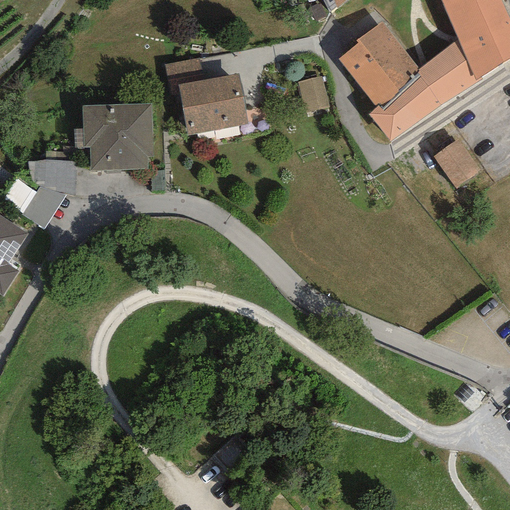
[(334,0),(338,10),(350,0),(334,0)]
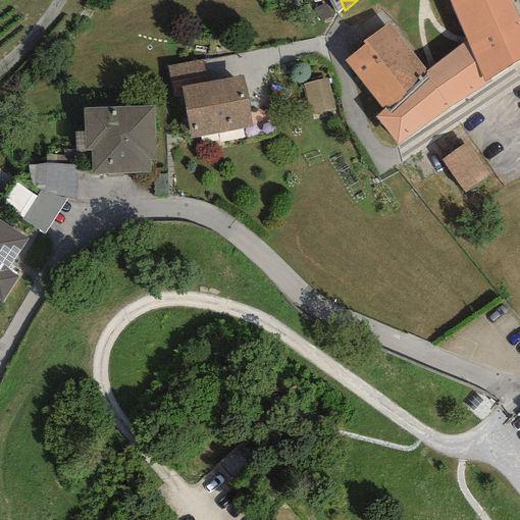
[(519,16),(512,0),(458,0),(451,3),(467,41),(487,81),(519,57),(519,16)]
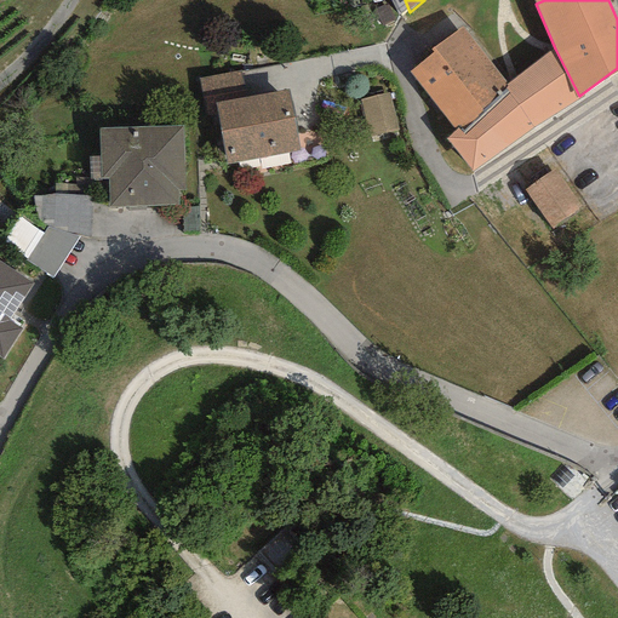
[(509,86),(463,26),(433,47),(435,51),(411,69),(457,132),(459,130),(464,135),(507,91),(505,89),(509,86)]
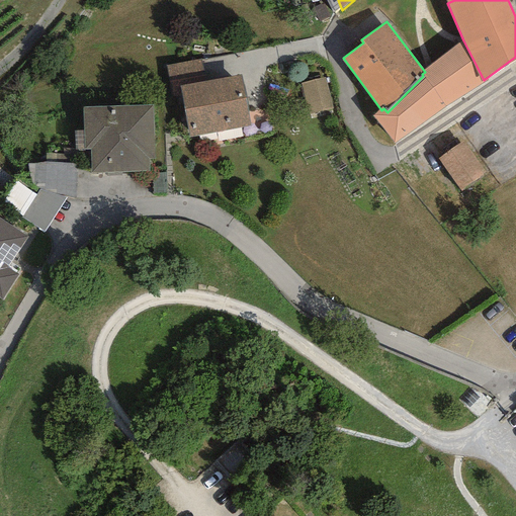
[(484,80),(463,40),(425,72),(422,74),(423,76),(446,108),(484,80)]
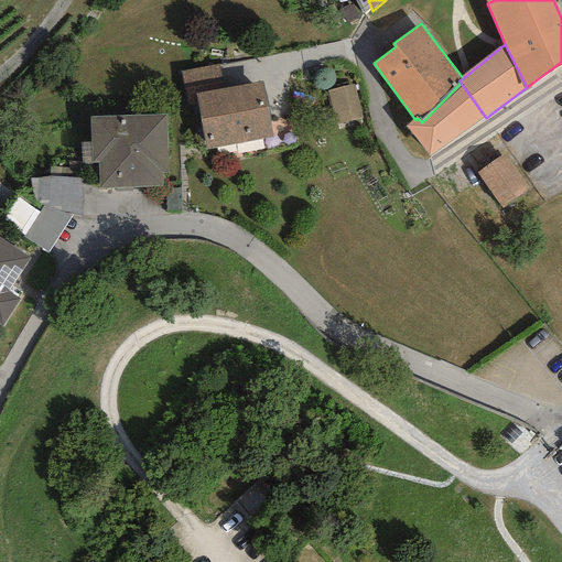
[(223,62),(183,68),(188,101),(196,100),(205,151),(274,139),(263,80),(227,87),(223,62)]
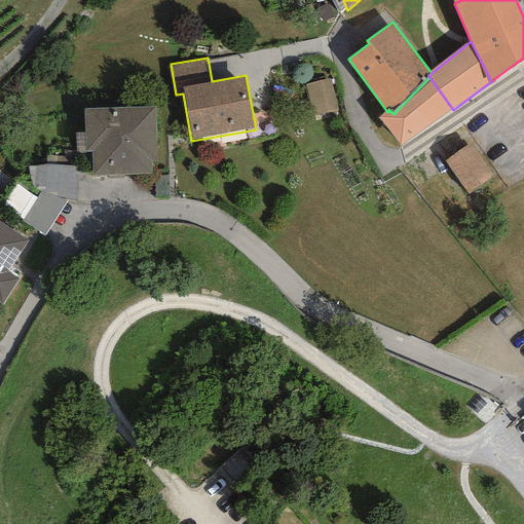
[(331,77),(308,82),(314,112),(338,107),(331,77)]
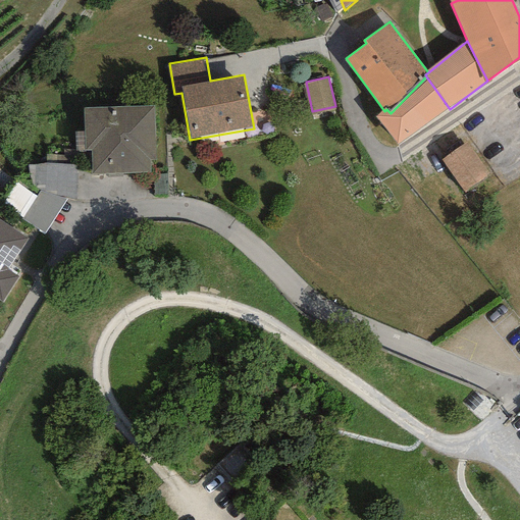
[(450,109),(426,76),(392,114),(391,113),(386,109),(384,111),(377,118),(399,146),(450,109)]
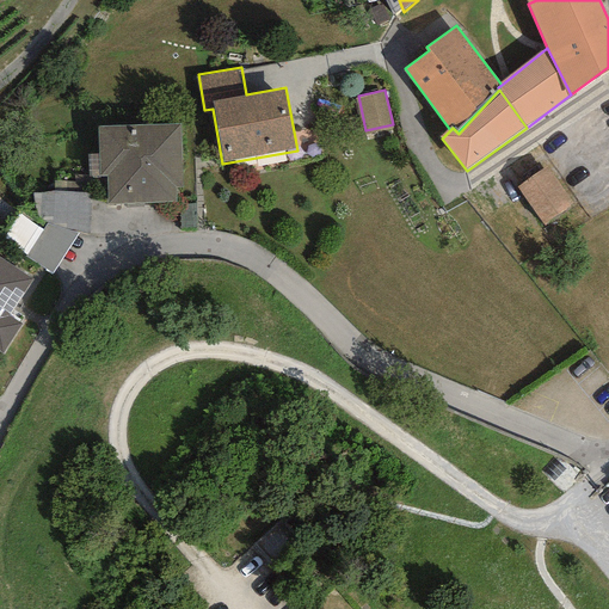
[(183,122),(99,127),(103,176),(110,176),(111,201),(179,197),(178,186),(186,186),(183,122)]
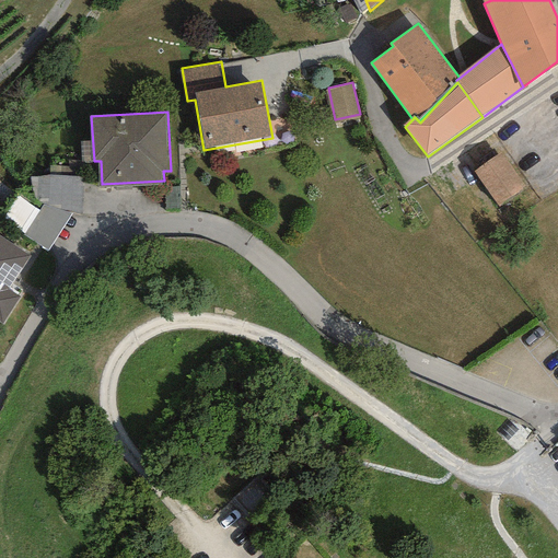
[(510,165),(501,154),(476,174),(481,181),(501,207),(526,187),(510,165)]
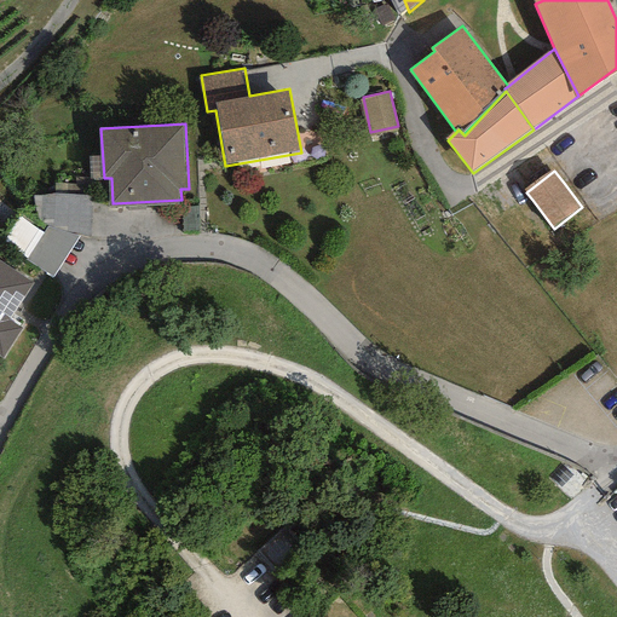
[(91,195),(35,191),(40,220),(50,224),(81,232),(93,236),(91,195)]
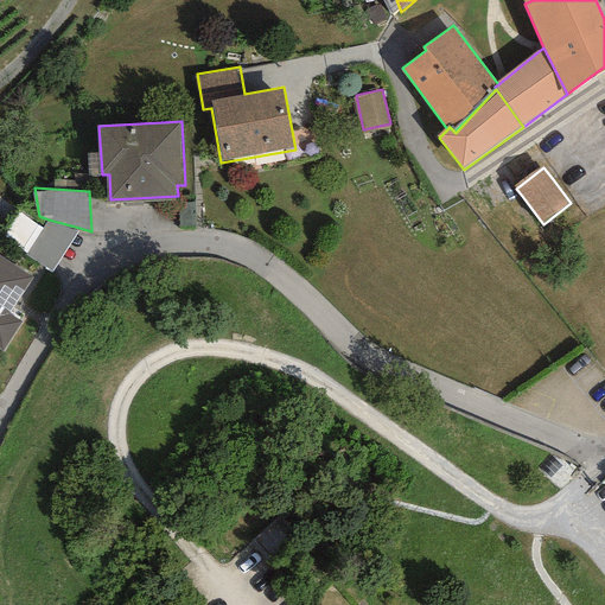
[(43,227),(21,209),(8,237),(26,250),(43,227)]
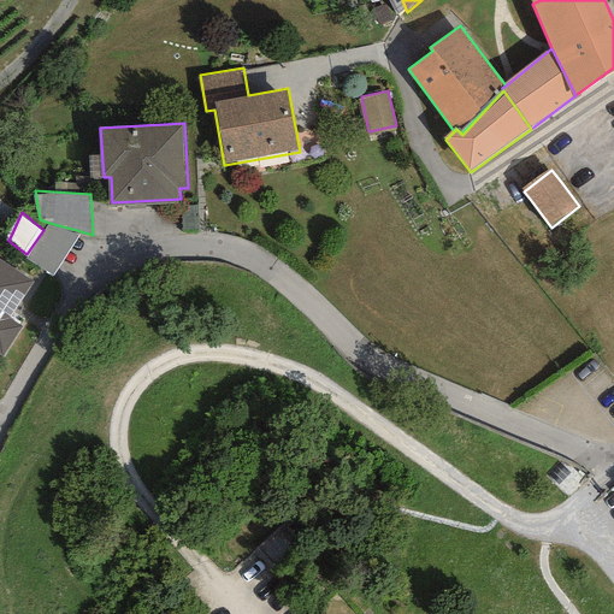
[(81,231),(49,223),(43,230),(27,254),(54,275),(81,231)]
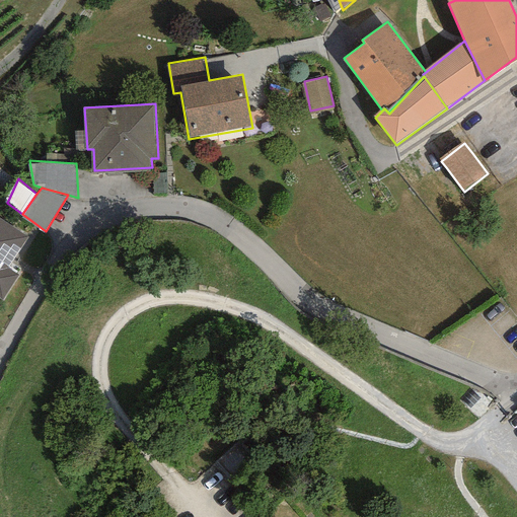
[(30,234),(0,215),(0,297),(4,299),(20,273),(10,267),(30,234)]
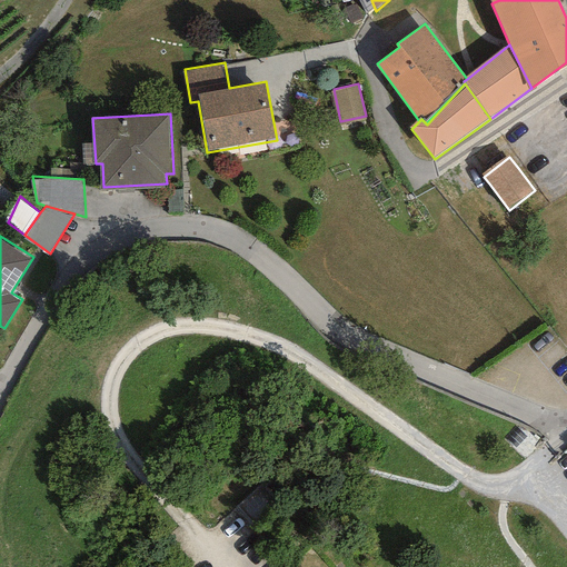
[(297,521),(262,484),(237,506),(271,545),(297,521)]
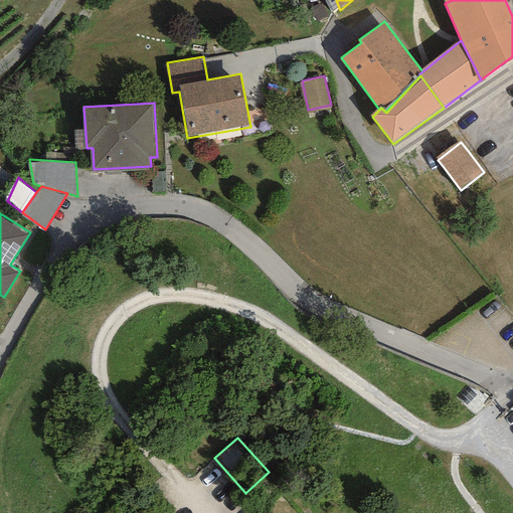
All buildings are outlined.
